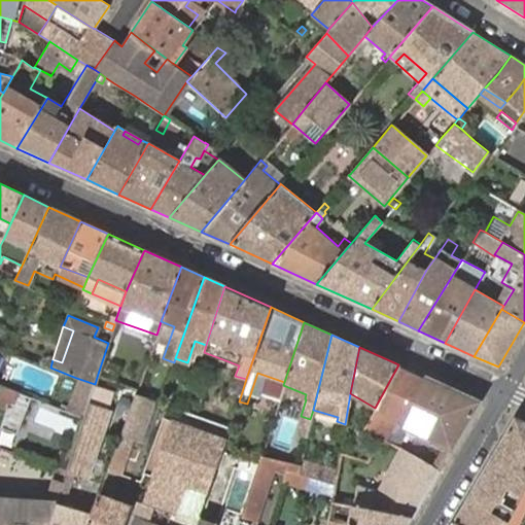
[(424,377),(398,364),(375,408),(362,429),(379,439),(380,436),(382,438),(393,419),(401,423),(424,377)]
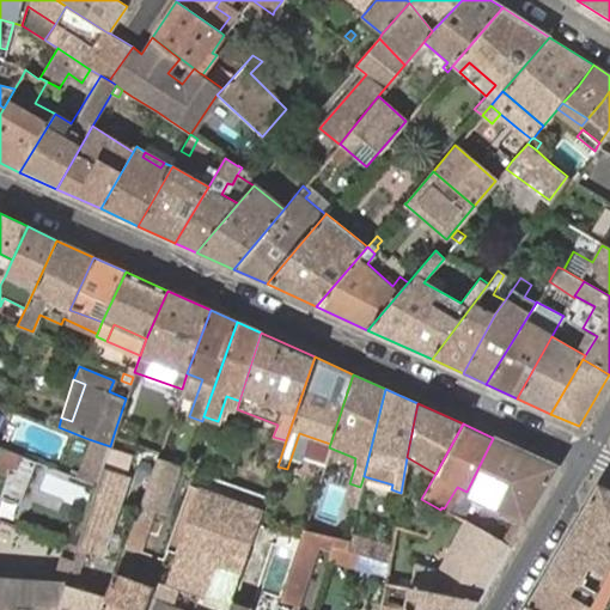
[(493,438),(467,492),(473,494),(473,495),(524,518),(555,467),(493,438)]
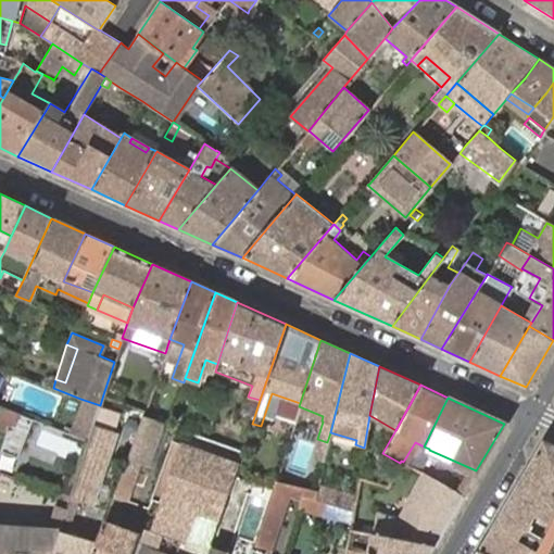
[(99,407),(100,405),(80,399),(68,433),(87,442),(99,407)]
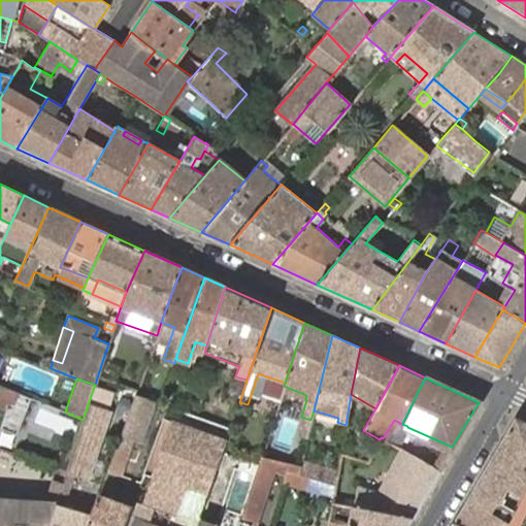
[(7,401),(13,403),(18,392),(0,386),(0,405),(5,407),(7,401)]
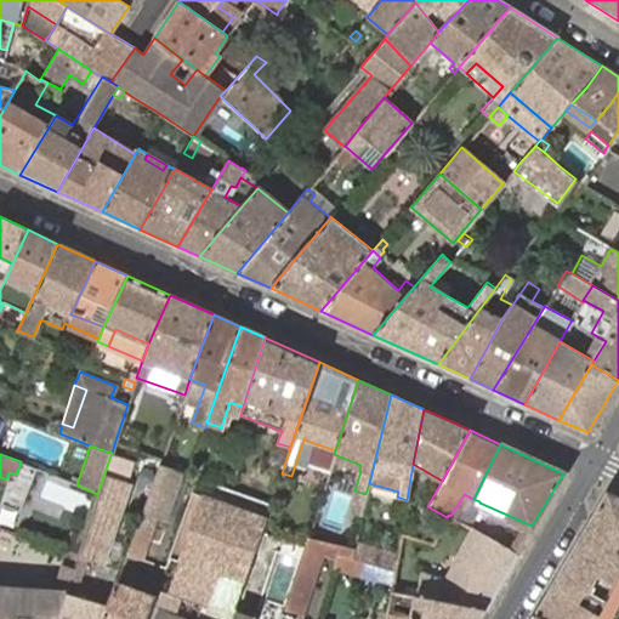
[(129,463),(111,455),(97,494),(78,554),(66,591),(56,618),(103,618),(109,606),(73,595),(86,558),(102,563),(130,482),(123,480),(129,463)]
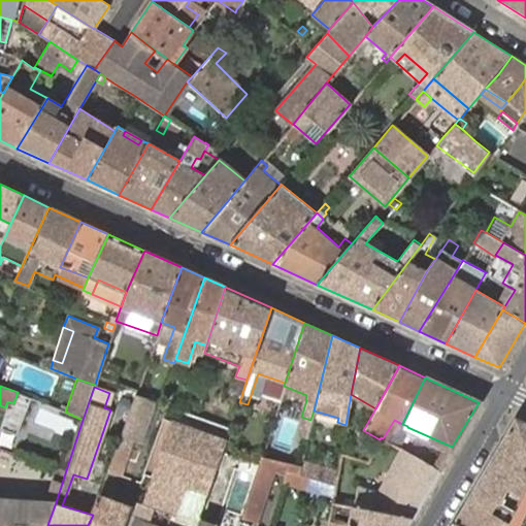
[(18,392),(13,403),(7,401),(5,407),(0,423),(0,426),(13,432),(28,396),(18,392)]
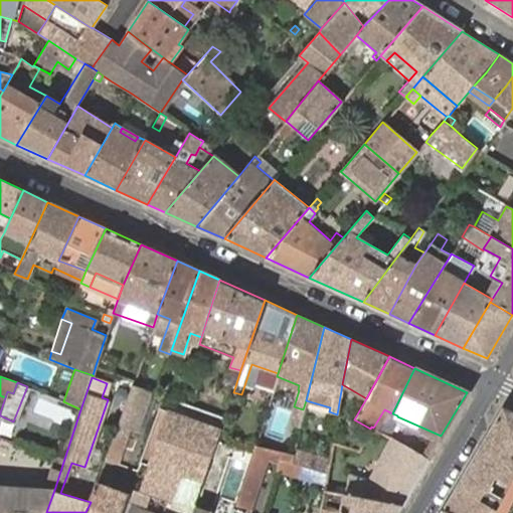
[(121,414),(91,502),(86,512),(120,512),(128,492),(108,485),(112,472),(109,471),(112,460),(115,460),(120,449),(128,428),(138,431),(152,391),(132,384),(127,399),(121,414)]
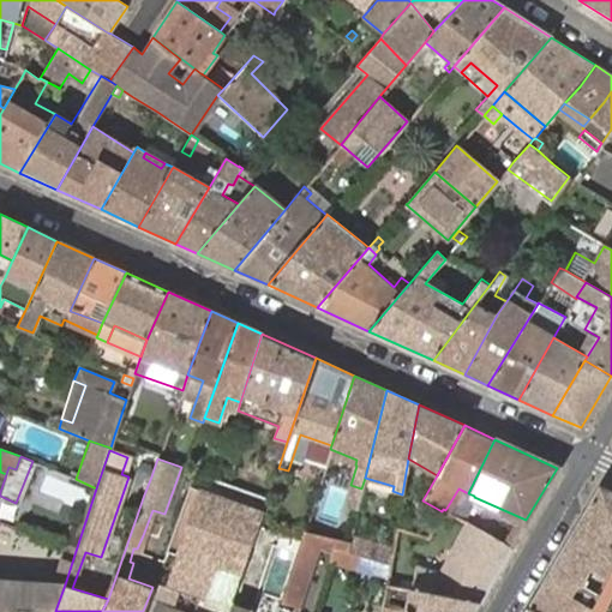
[(215,479),(195,472),(166,552),(179,557),(168,586),(199,597),(193,611),(229,611),(233,604),(253,544),(259,526),(269,498),(215,479)]
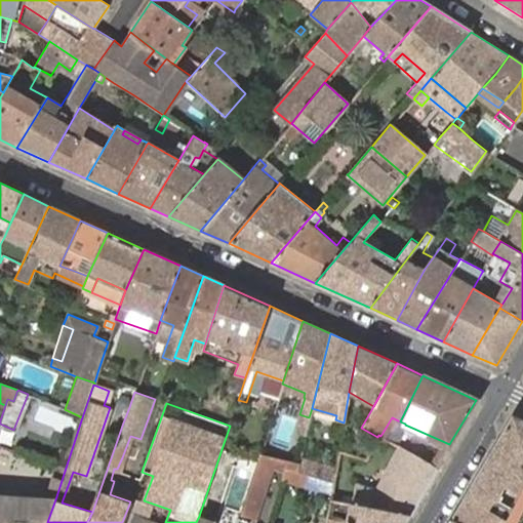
[(123,423),(129,407),(123,405),(118,420),(123,423)]
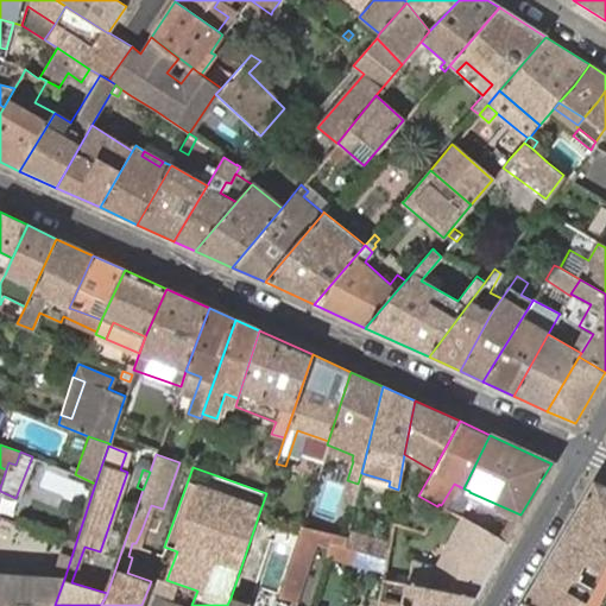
[(605,487),(594,483),(547,562),(573,579),(575,580),(585,563),(599,572),(605,556),(605,487)]
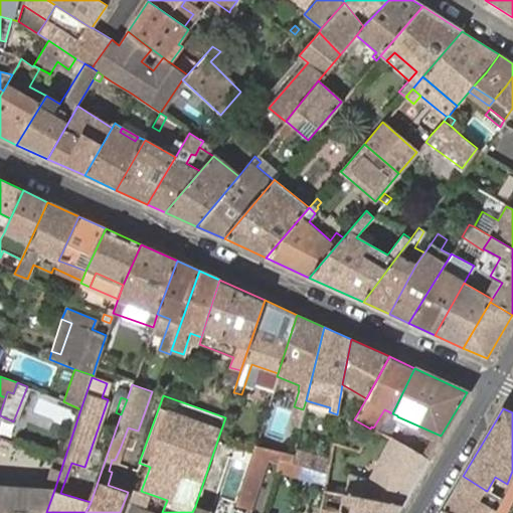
[(384,409),(373,428),(387,436),(397,416),(397,415),(392,413),(384,409)]
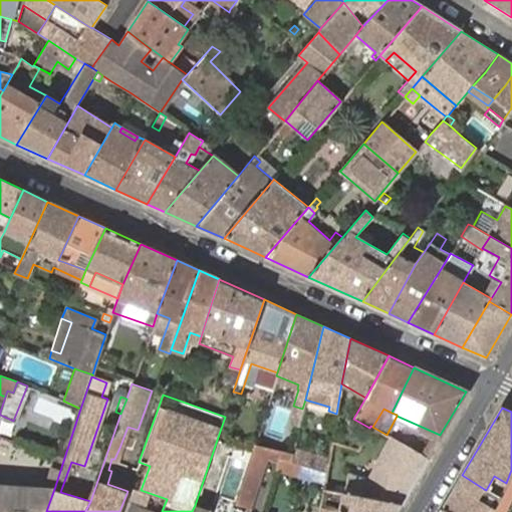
[(348,471),(343,492),(400,504),(427,459),(409,448),(389,437),(386,441),(365,478),(348,471)]
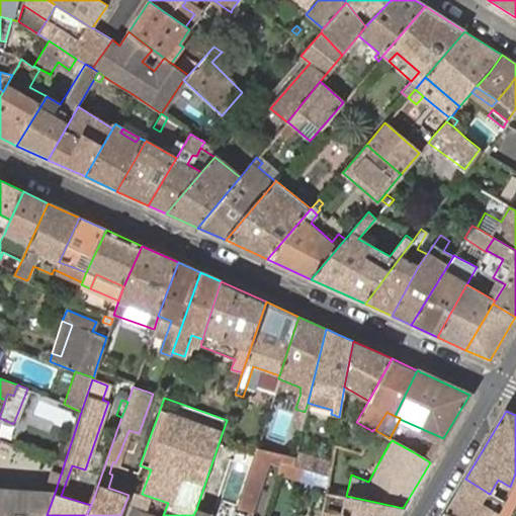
[(234,449),(219,443),(213,458),(230,463),(234,449)]
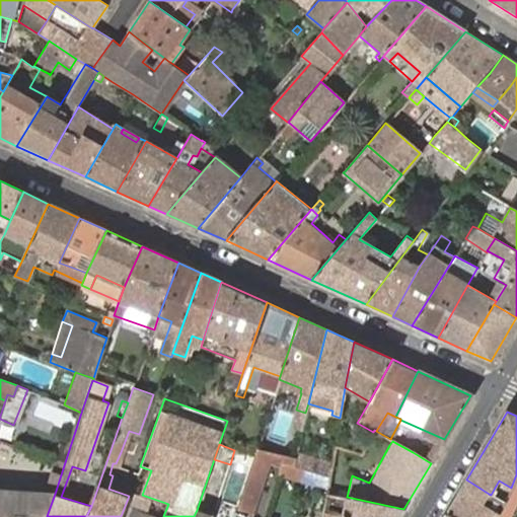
[(253,457),(234,516),(243,516),(244,515),(249,516),(250,516),(273,452),(256,449),(253,457)]
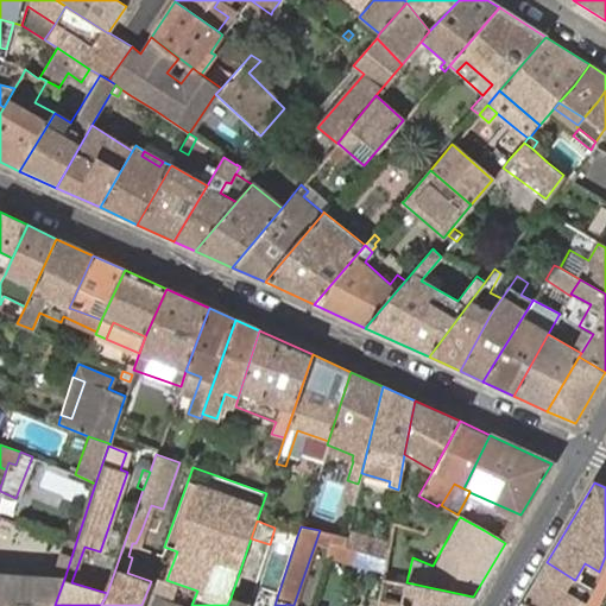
[(347,529),(345,536),(342,544),(348,547),(355,548),(363,550),(376,554),(386,556),(390,536),(383,535),(382,541),(347,529)]
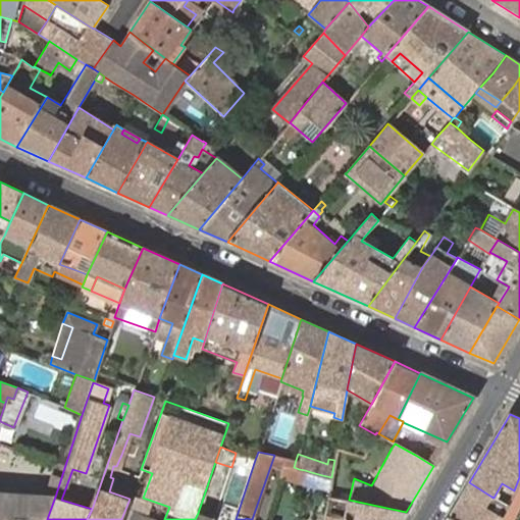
[(296,460),(283,457),(281,463),(282,465),(282,464),(294,467),(296,460)]
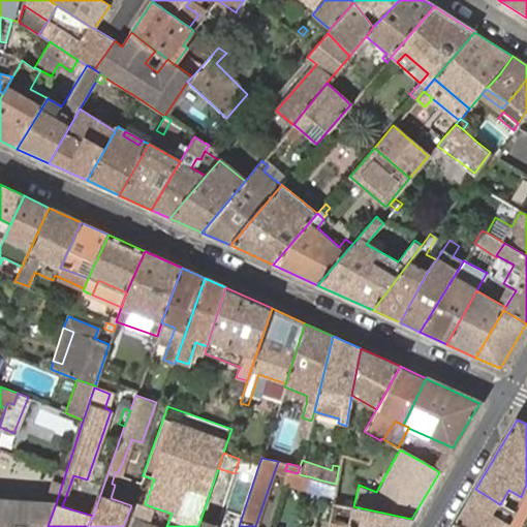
[(48,526),(56,503),(66,471),(55,468),(45,501),(0,497),(0,526),(48,526)]
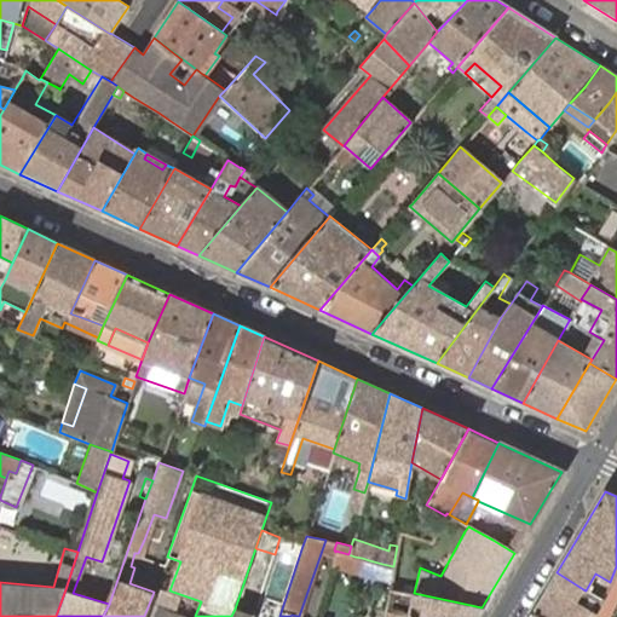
[(391,583),(393,566),(382,564),(379,581),(391,583)]
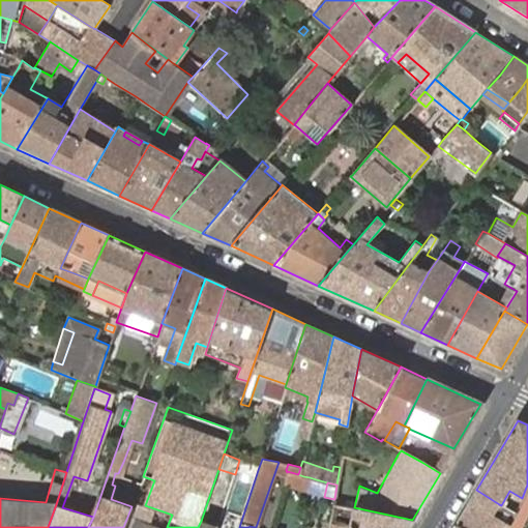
[(527,485),(522,498),(519,505),(527,509),(527,485)]
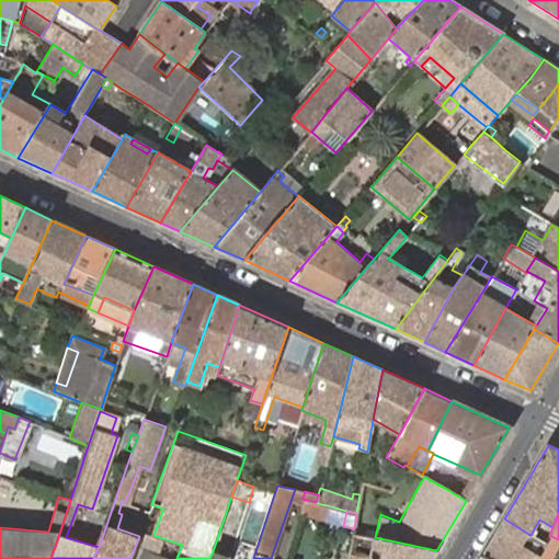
[(528,534),(504,518),(481,557),(486,558),(537,558),(539,554),(522,545),(528,534)]
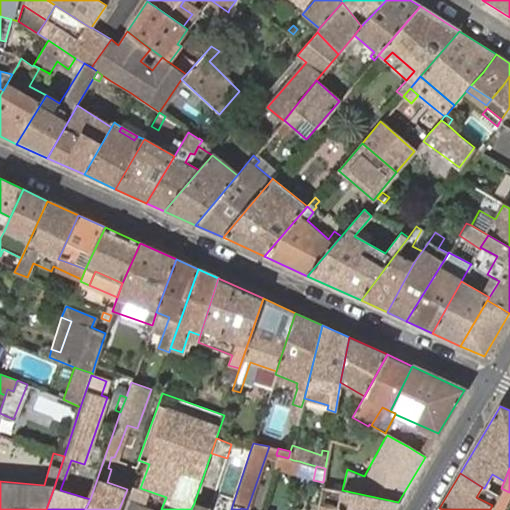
[(127,489),(119,509),(161,509),(166,497),(140,488),(129,484),(127,489)]
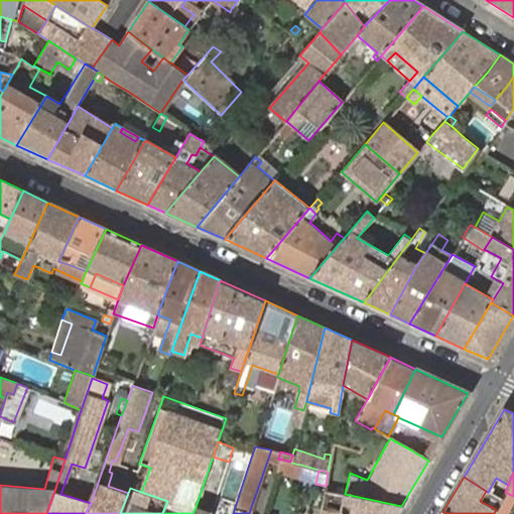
[(325,491),(324,495),(322,509),(337,513),(396,513),(401,506),(345,494),(325,491)]
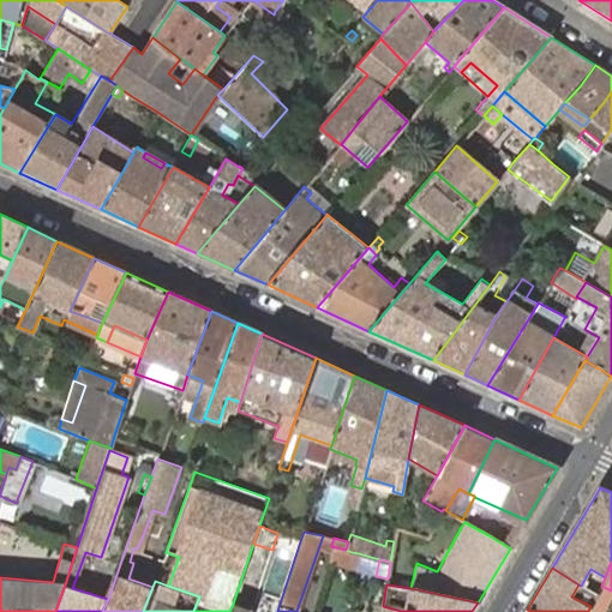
[(581,586),(579,585),(571,597),(591,606),(598,592),(581,586)]
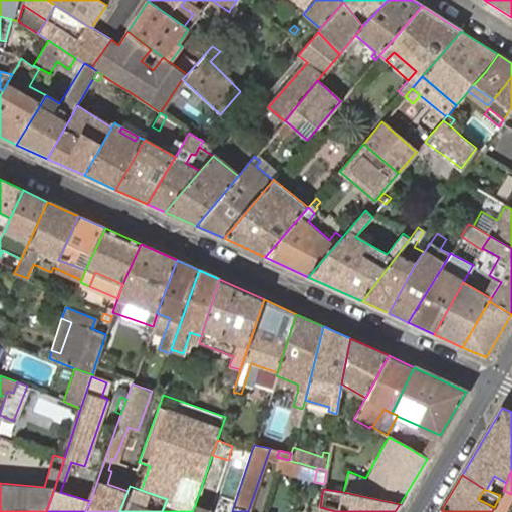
[(192,511),(209,511),(212,505),(206,502),(204,508),(195,505),(192,511)]
